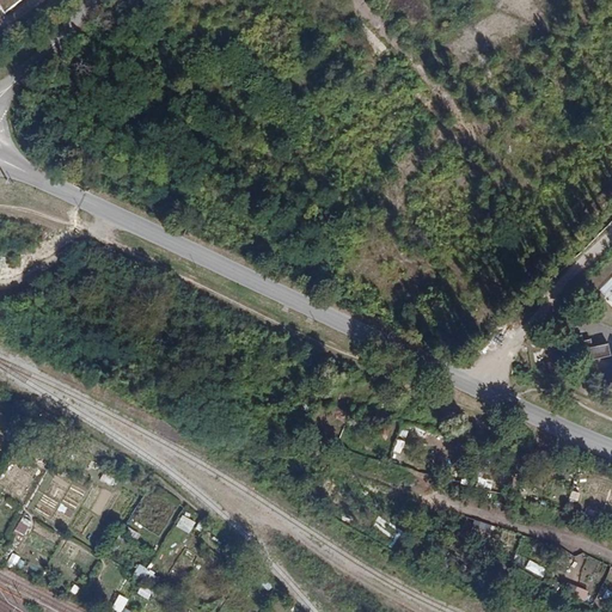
[(0,0),(0,25),(4,30),(35,0),(0,0)]
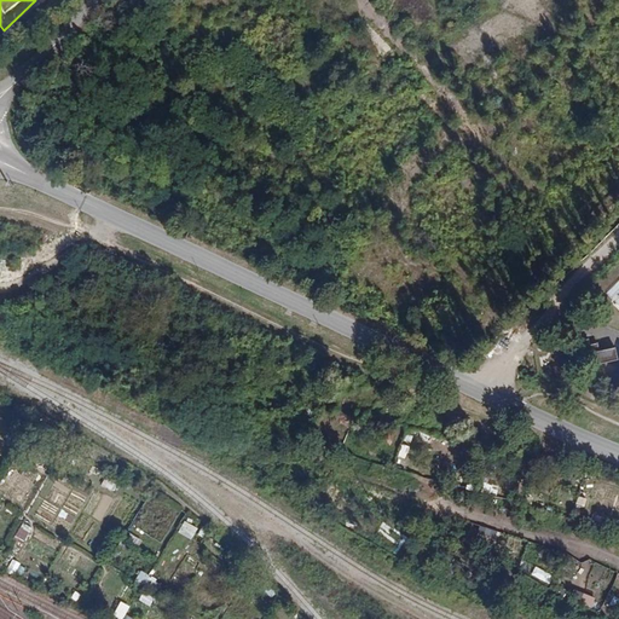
[(590,345),(589,339),(578,341),(583,362),(593,360),(594,365),(618,360),(615,348),(600,352),(597,343),(590,345)]
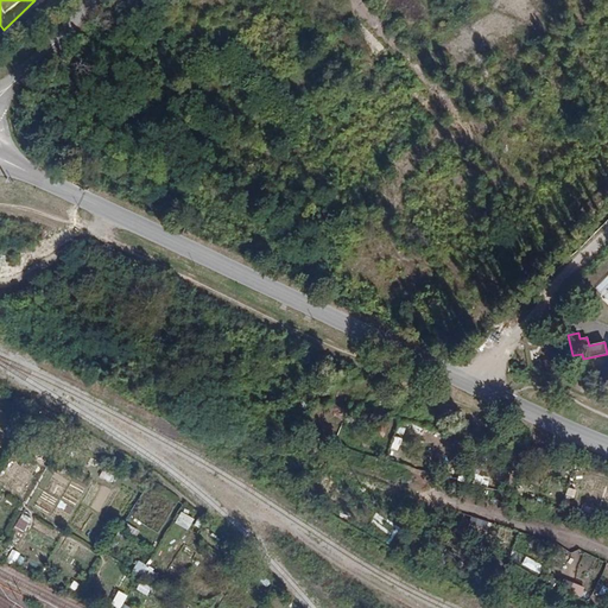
[(391,448),(407,454),(412,443),(396,437),(391,448)]
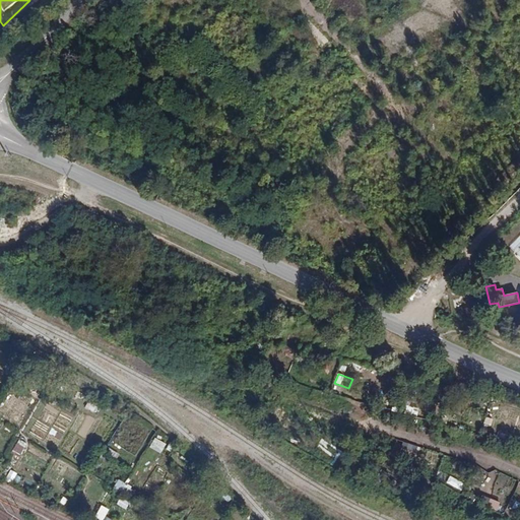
[(74,437),(66,450),(73,454),(80,441),(74,437)]
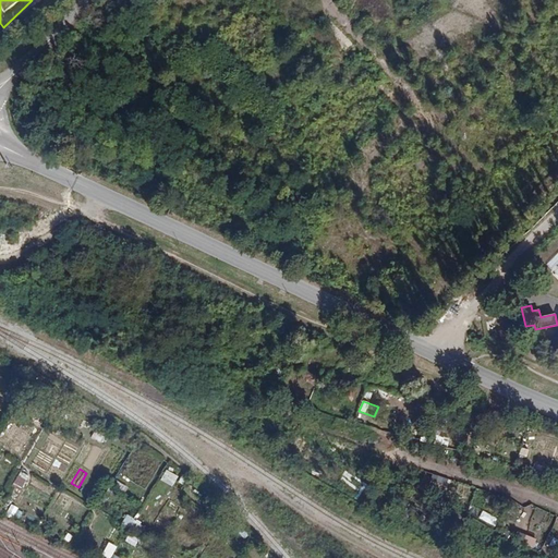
[(166,469),(160,480),(173,486),(179,475),(166,469)]
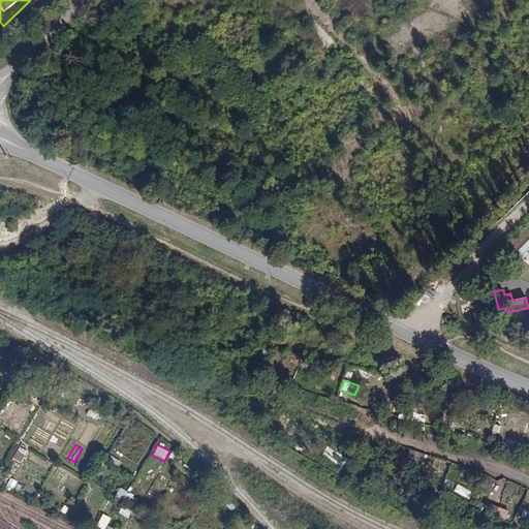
[(115,497),(132,506),(137,497),(120,488),(115,497)]
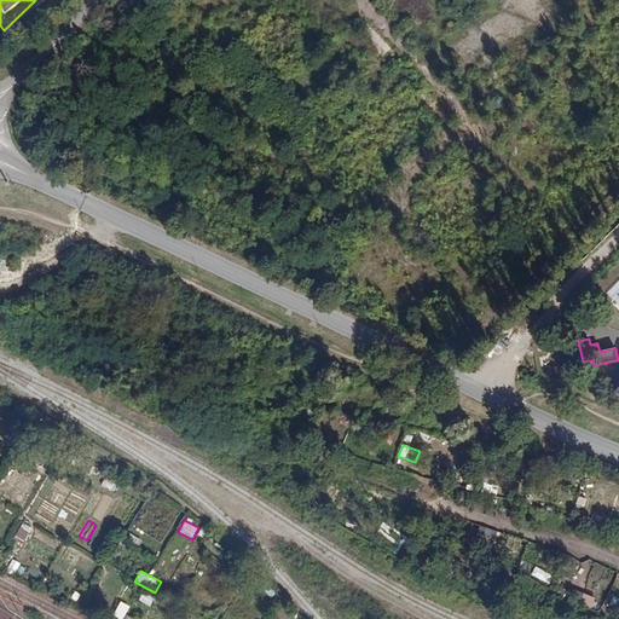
[(139,601),(150,606),(155,597),(143,593),(139,601)]
